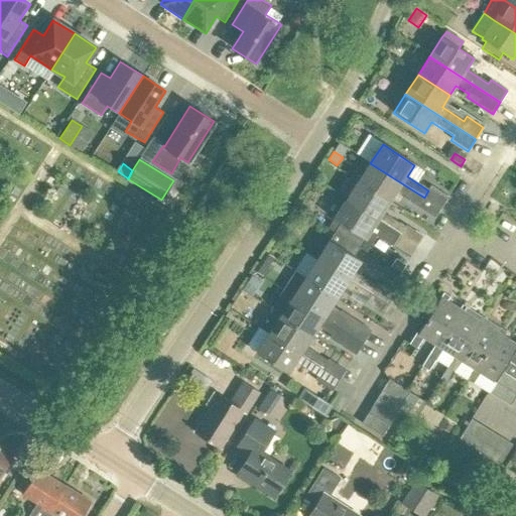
[(408,202),(418,208),(419,206),(424,198),(370,163),(359,182),(390,203),(397,191),(409,200),(408,202)]
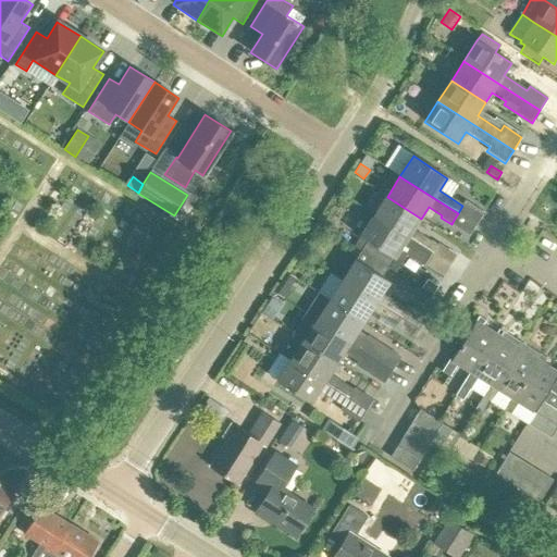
[(413,231),(421,219),(387,197),(374,217),(431,254),(436,246),(413,231)]
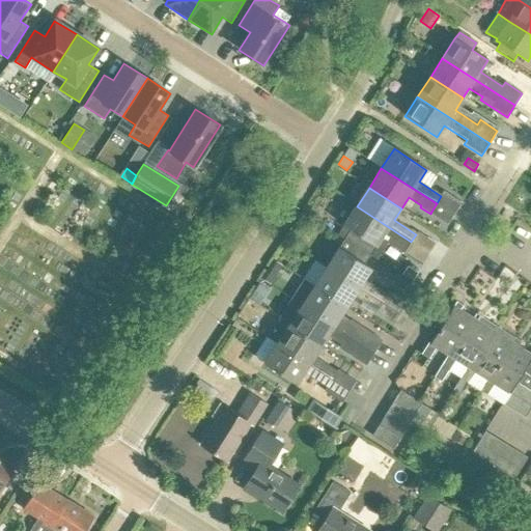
[(443,194),(441,196),(437,203),(453,215),(459,204),(443,194)]
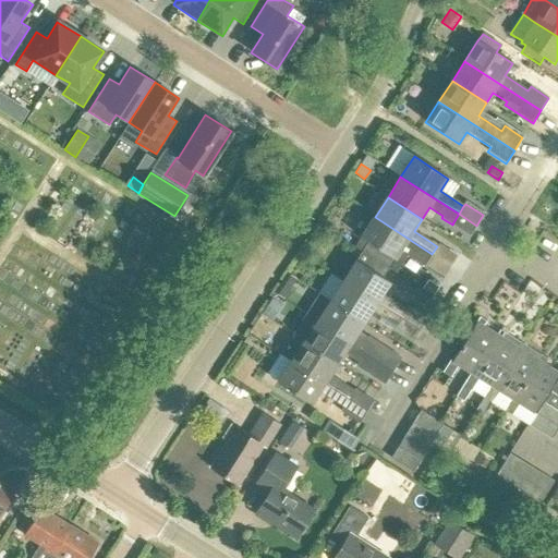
[(453,222),(452,225),(470,235),(471,234),(476,226),(459,214),(453,222)]
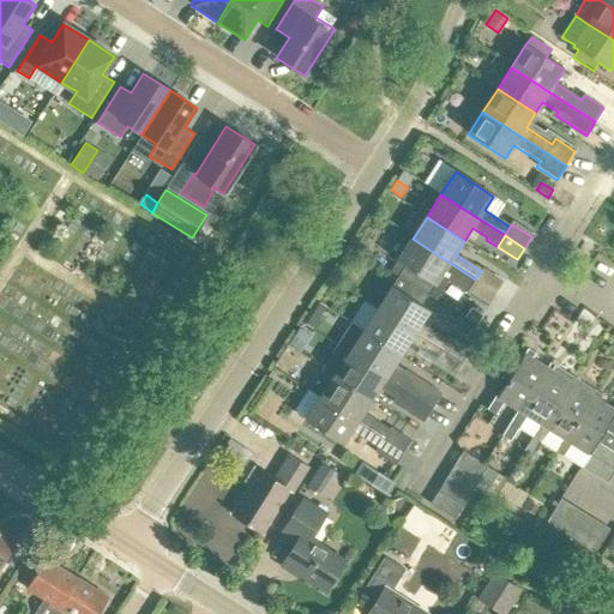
[(468,290),(475,280),(413,239),(397,262),(403,265),(397,276),(427,295),(434,300),(449,277),(468,290)]
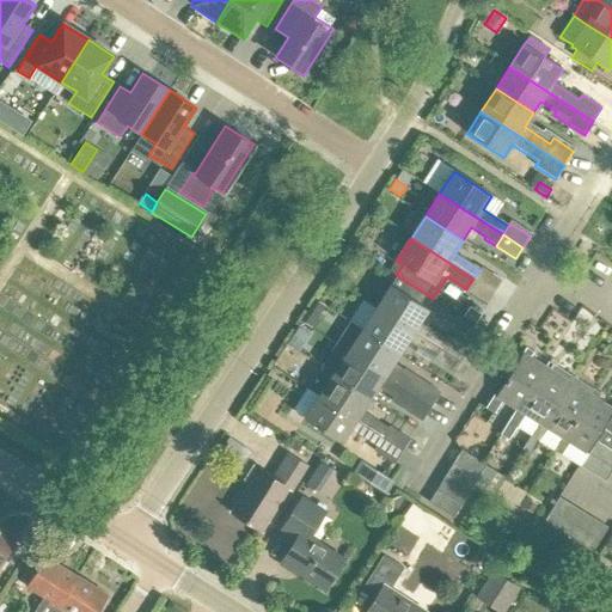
[(446,340),(420,323),(429,310),(420,304),(426,294),(396,275),(390,283),(392,285),(377,308),(439,349),(446,340)]
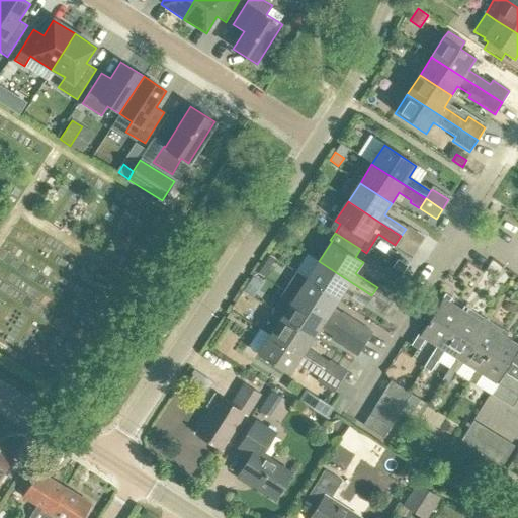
[(396,244),(396,260),(409,261),(410,245),(396,244)]
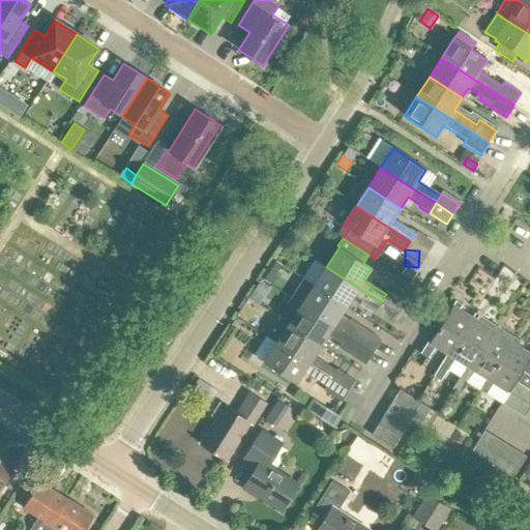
[(375,311),(380,302),(326,267),(314,286),(346,306),(353,295),(375,311)]
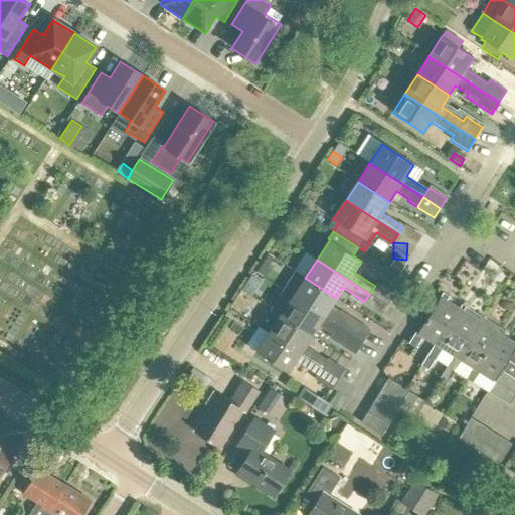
[(399,275),(404,267),(395,262),(390,269),(399,275)]
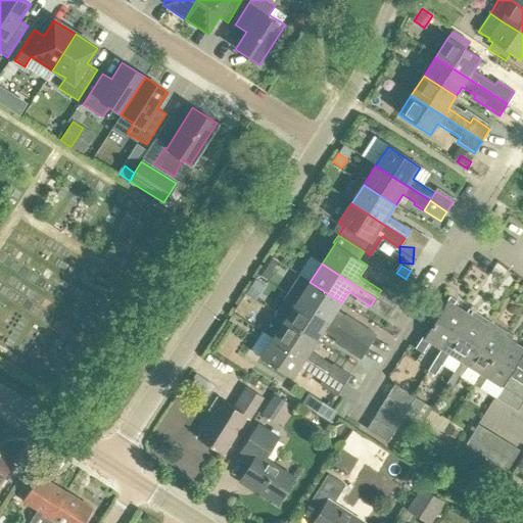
[(310,282),(297,300),(352,336),(358,329),(360,325),(336,310),(341,302),(310,282)]
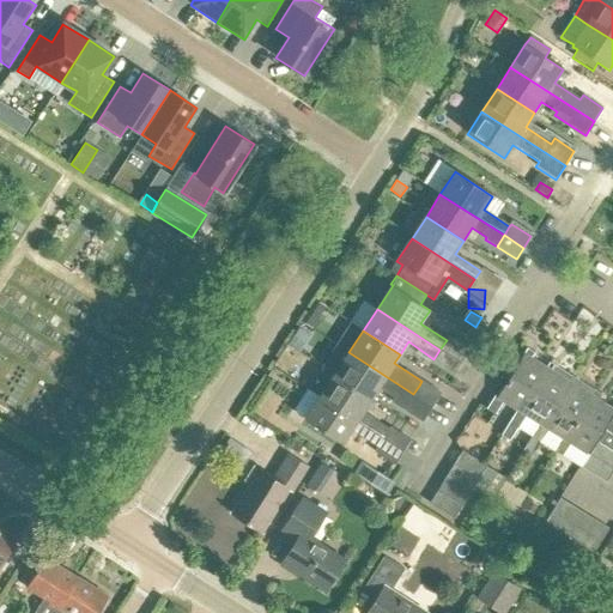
[(520,413),(550,364),(527,350),(498,398),(495,395),(486,410),(496,414),(503,402),(516,411),(520,413)]
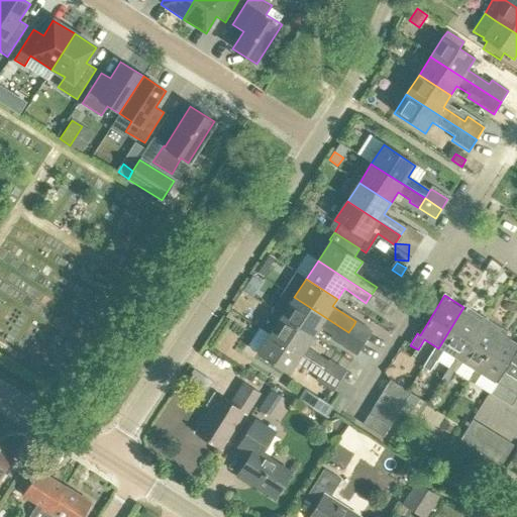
[(329,337),(340,344),(348,332),(294,297),(282,316),(313,337),(321,325),(332,332),(329,337)]
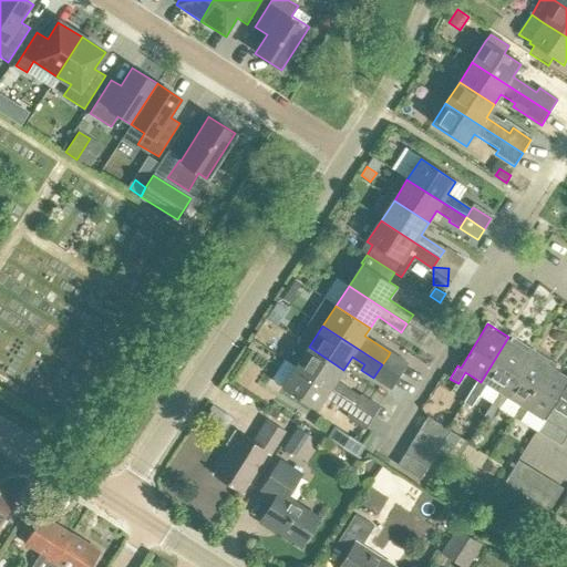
[(485,385),(498,393),(502,395),(529,350),(508,337),(481,382),(477,380),(463,403),(472,408),(485,385)]
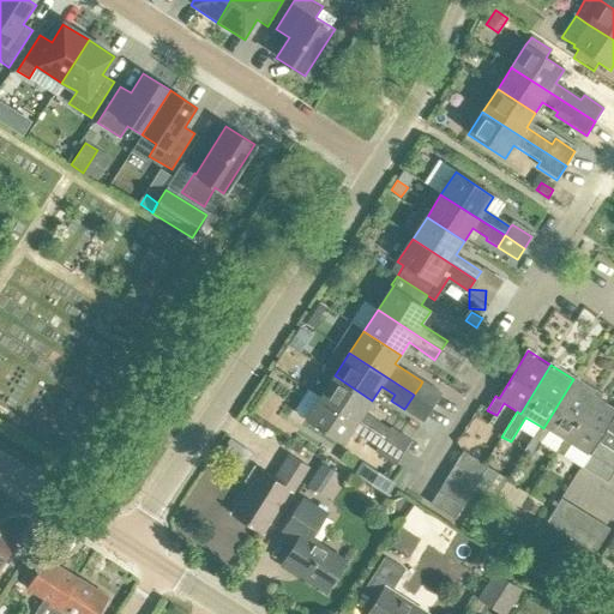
[(363,413),(372,401),(335,375),(320,398),(383,439),(390,428),(363,413)]
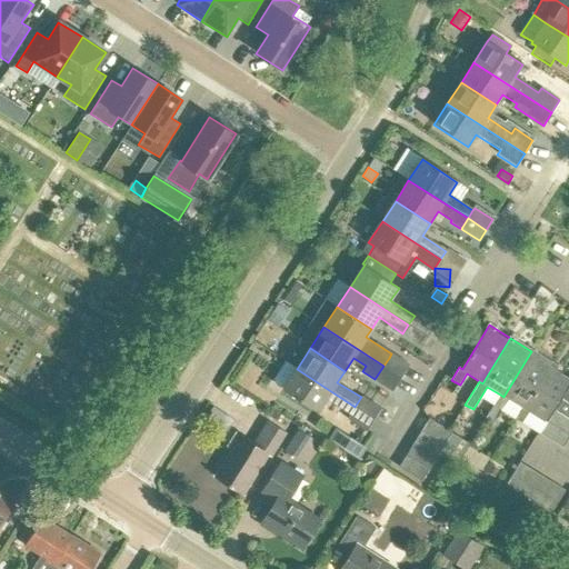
[(523,409),(552,363),(531,351),(503,397),(500,395),(486,418),(493,422),(508,400),(521,408),(523,409)]
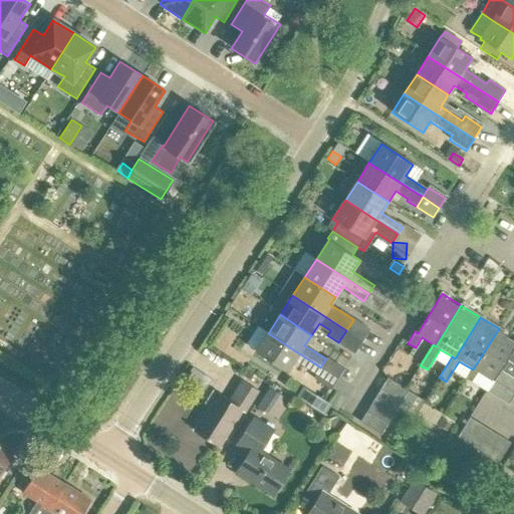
[(368,329),(353,319),(351,323),(346,330),(361,340),(366,333),(368,329)]
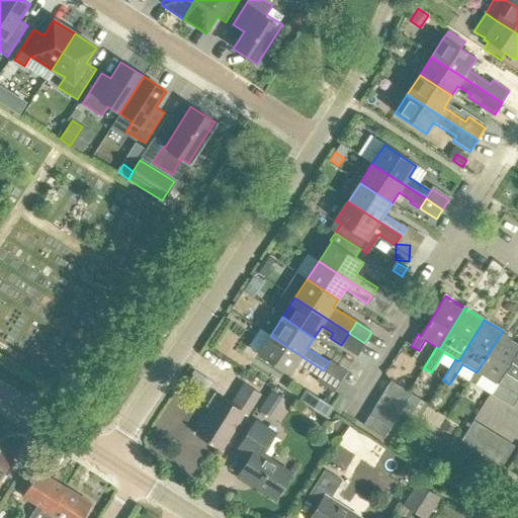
[(477,372),(475,371),(467,381),(475,385),(482,375),(496,384),(517,347),(517,340),(503,331),(477,372)]
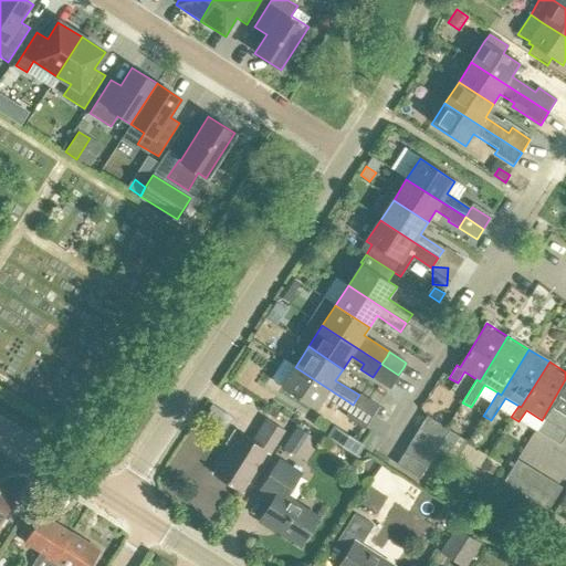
[(381,364),(373,377),(390,388),(398,375),(381,364)]
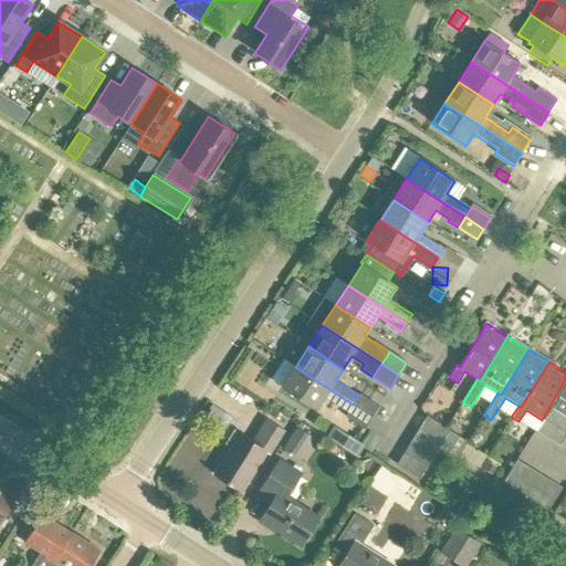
[(347,412),(353,405),(295,367),(281,388),(315,410),(324,397),(347,412)]
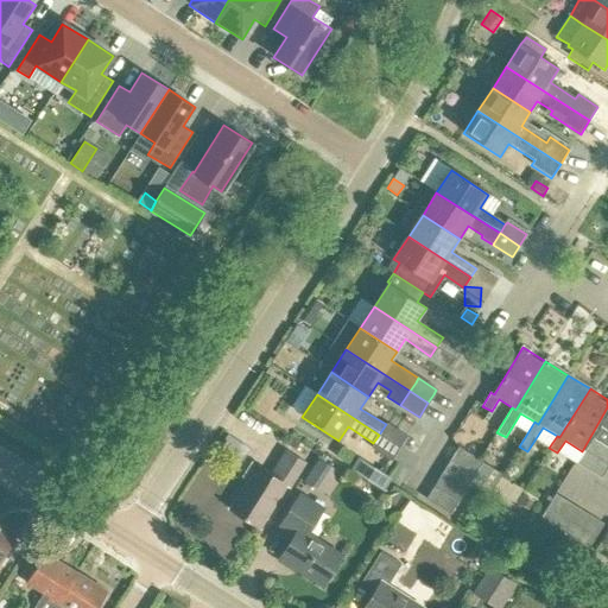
[(430,401),(415,428),(436,441),(451,415),(430,401)]
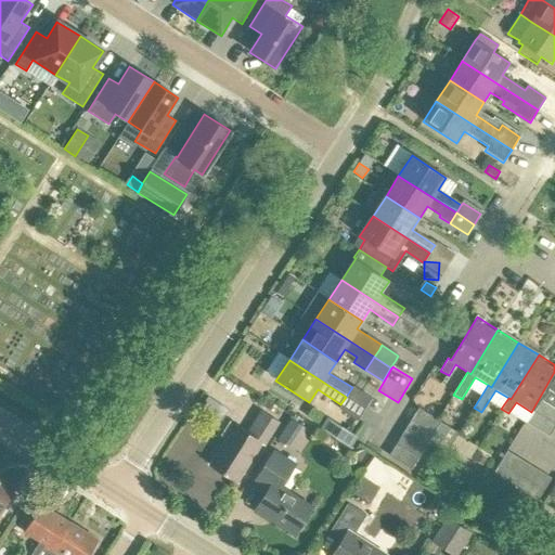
[(184,388),(196,400),(206,390),(193,377),(184,388)]
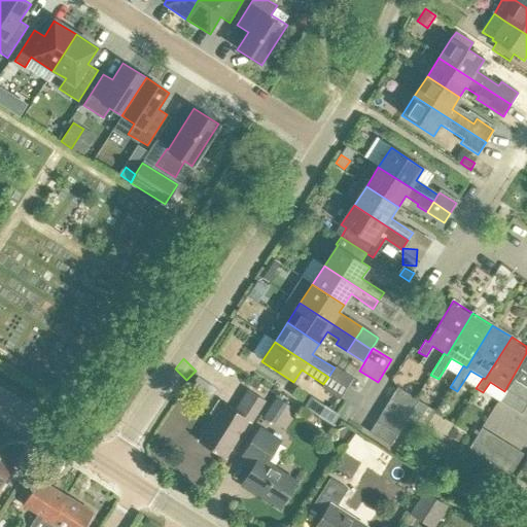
[(513,381),(526,390),(526,376),(519,371),(513,381)]
